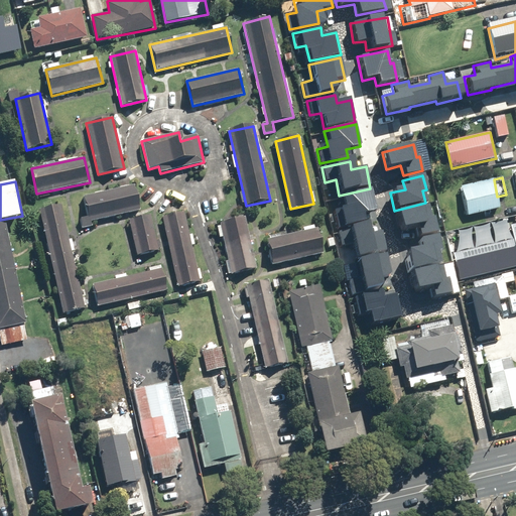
[(492,183),(460,190),(467,220),(499,213),(492,183)]
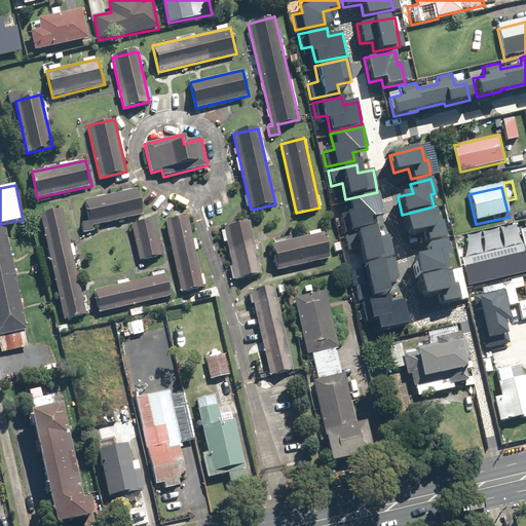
[(137,189),(84,200),(90,226),(143,215),(137,189)]
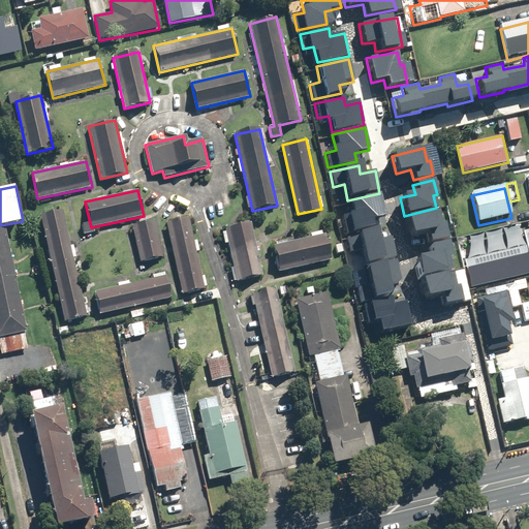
[(351,219),(340,221),(343,236),(372,229),(371,222),(385,219),(380,196),(348,203),(351,219)]
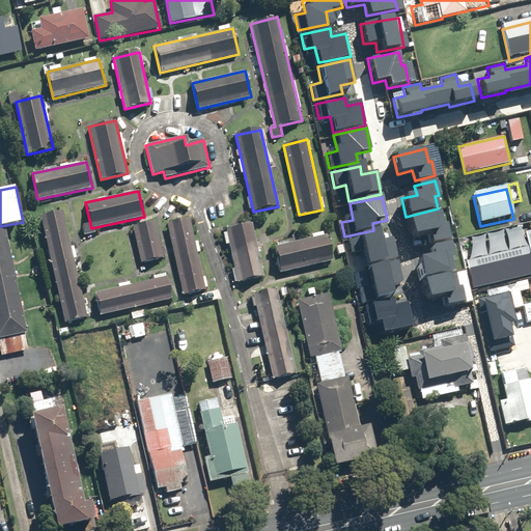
[(404,219),(409,236),(424,233),(426,243),(447,238),(443,223),(440,224),(437,212),(404,219)]
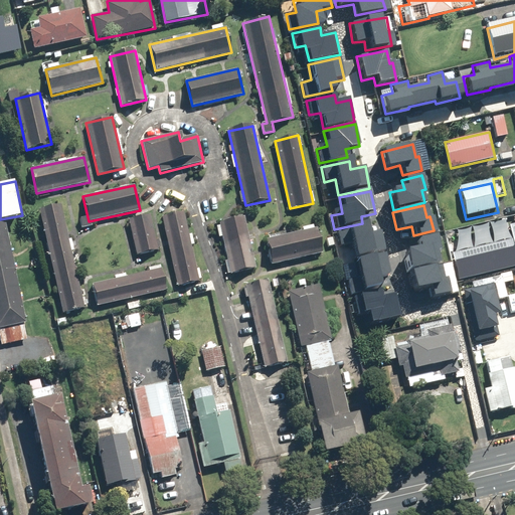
[(60,206),(39,211),(63,314),(86,309),(60,206)]
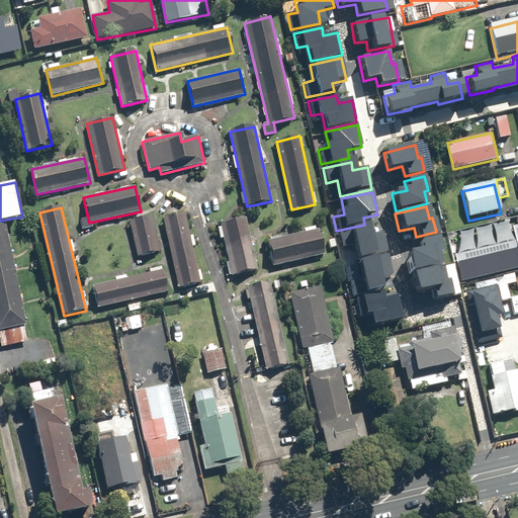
[(201,282),(185,212),(162,218),(178,287),(201,282)]
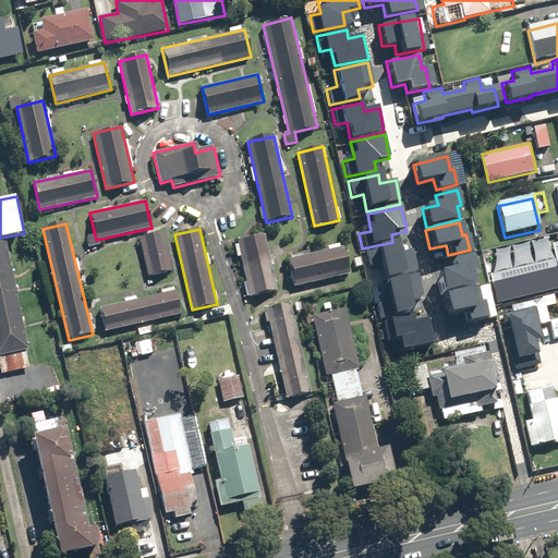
[(165,231),(138,238),(147,278),(174,271),(165,231)]
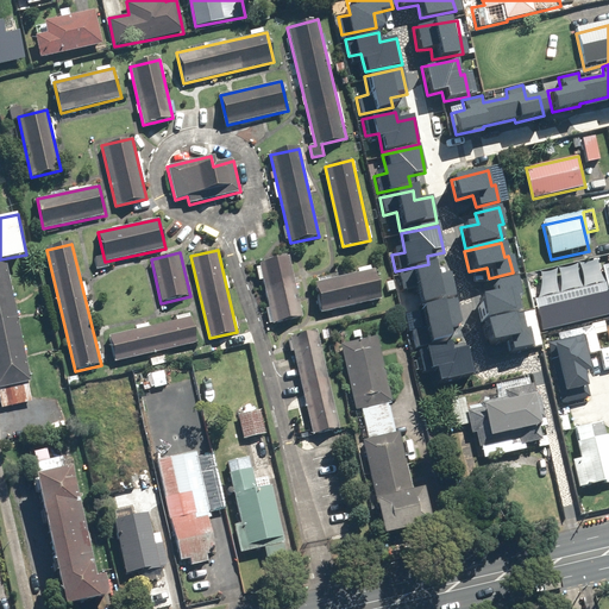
[(259,267),(256,267),(259,281),(262,281),(269,307),(265,308),(270,324),(303,316),(289,256),(258,263),(259,267)]
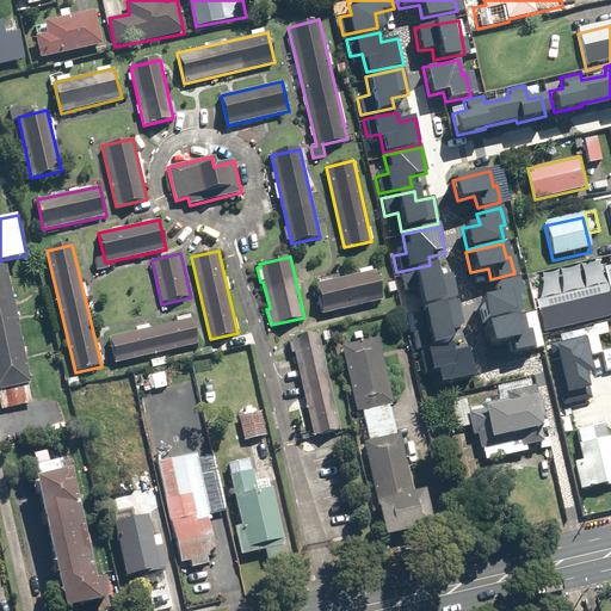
[(4,261),(0,261),(0,389),(30,383),(4,261)]
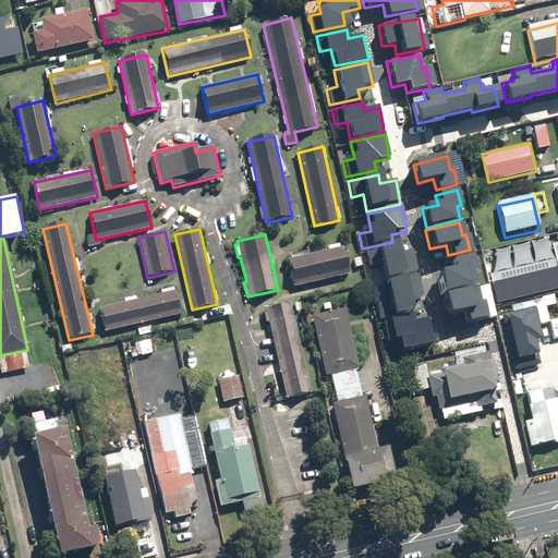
[(487,274),(494,302),(557,288),(557,241),(553,243),(556,259),(487,274)]
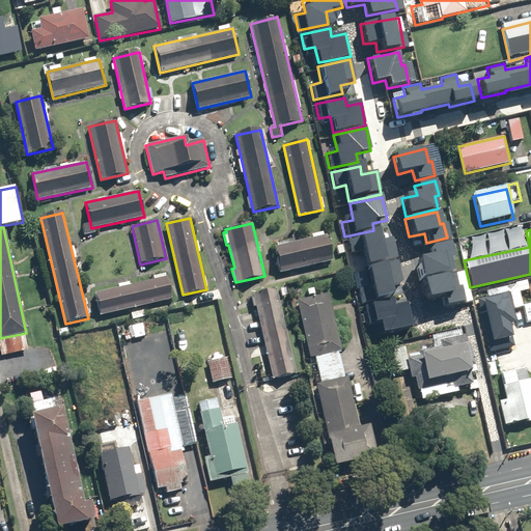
[(313,239),(274,247),(280,273),(333,261),(328,235),(325,235),(324,231),(312,234),(313,239)]
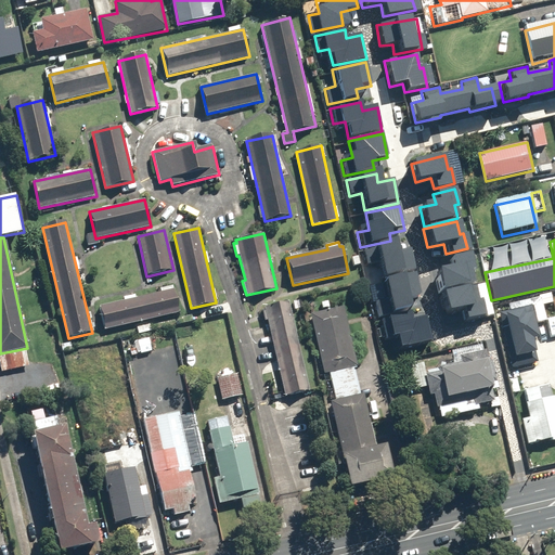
[(362,249),(365,265),(377,262),(381,279),(414,272),(410,248),(395,252),(392,243),(362,249)]
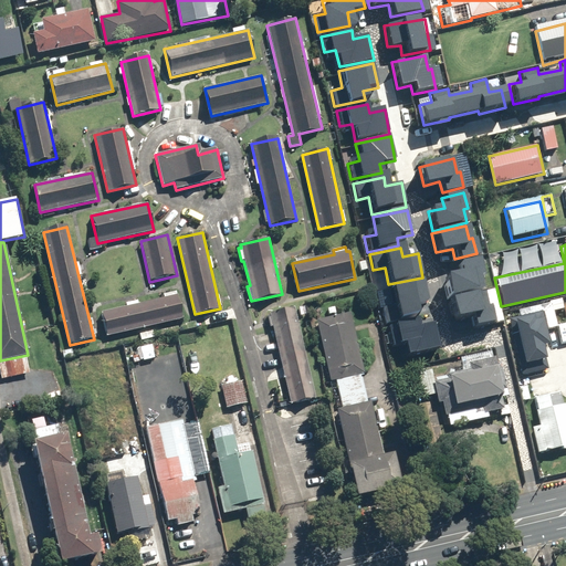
[(461,276),(444,281),(449,300),(483,292),(480,279),(484,278),(480,261),(459,266),(461,276)]
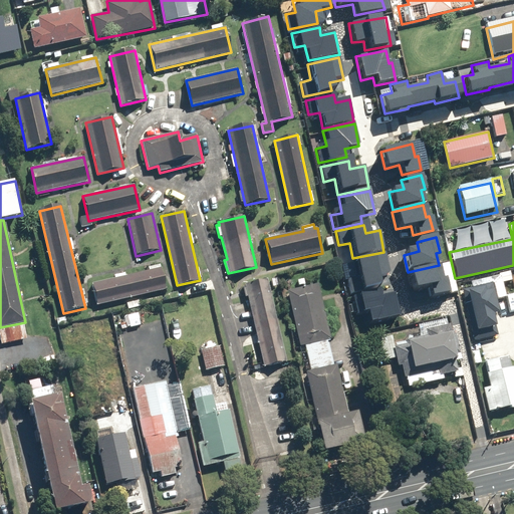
[(362,270),(348,273),(352,290),(383,283),(380,271),(383,270),(380,256),(360,260),(362,270)]
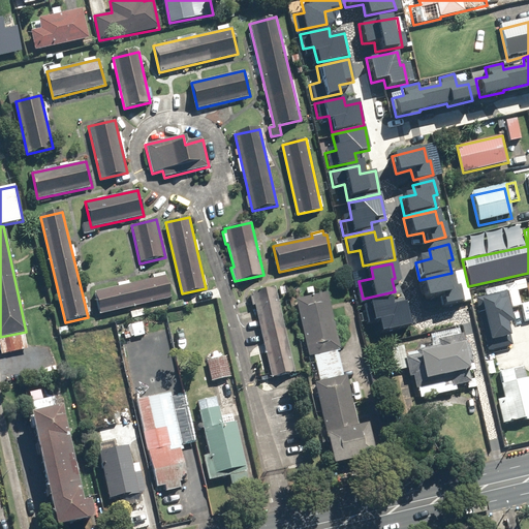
[(167,274),(96,291),(101,315),(173,298),(167,274)]
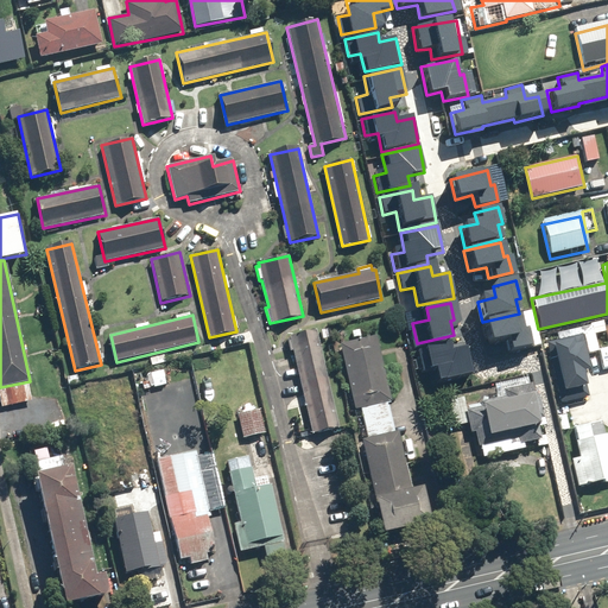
[(481,324),(486,344),(504,341),(506,352),(530,347),(525,329),(521,330),(518,316),(481,324)]
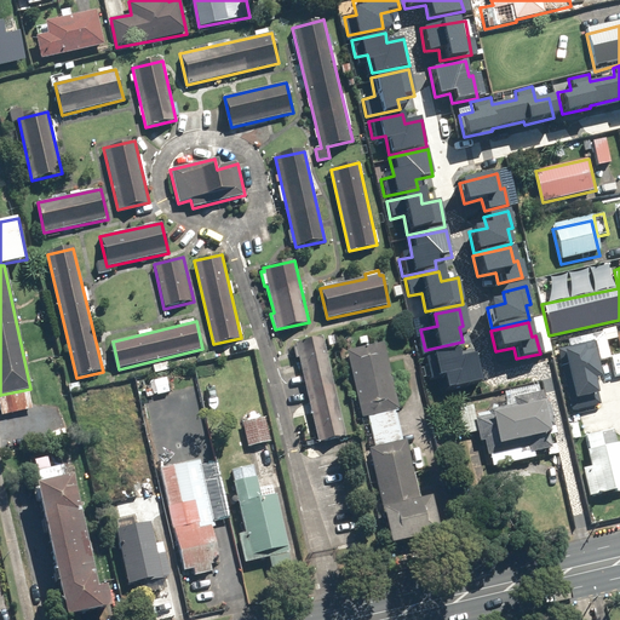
[(346,435),(322,337),(296,343),(319,441),(346,435)]
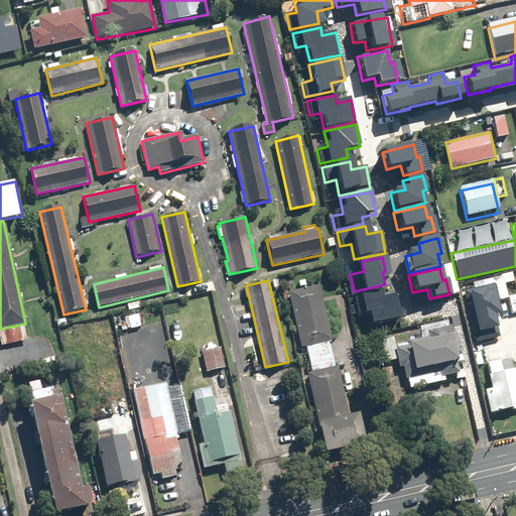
[(319,284),(288,292),(301,348),(306,347),(330,342),(333,341),(319,284)]
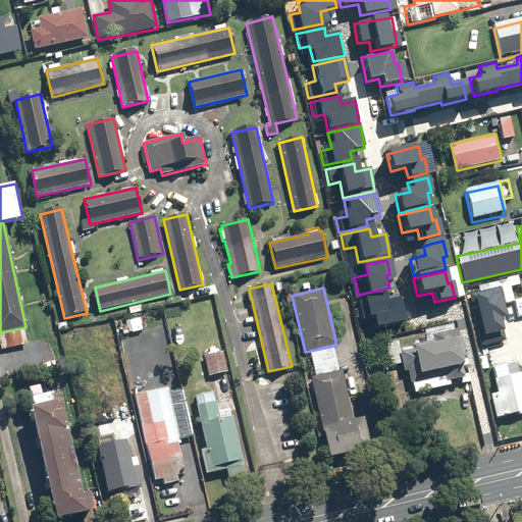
[(496,295),(496,292),(474,296),(481,335),(505,331),(503,319),(507,318),(503,293),(496,295)]
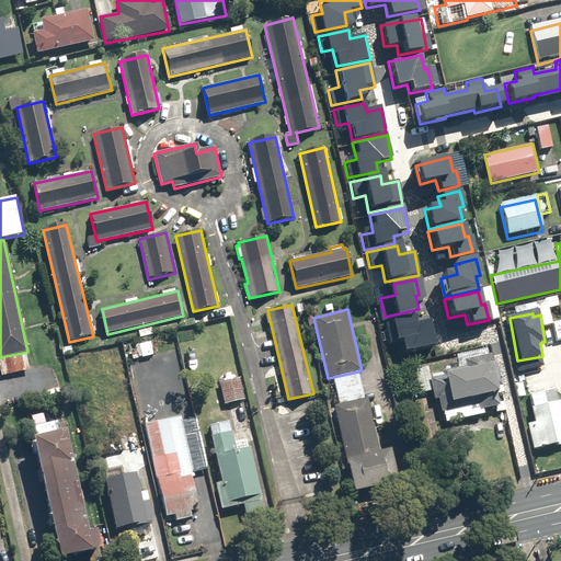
[(388,324),(392,343),(409,339),(411,350),(433,344),(428,329),(425,329),(422,316),(388,324)]
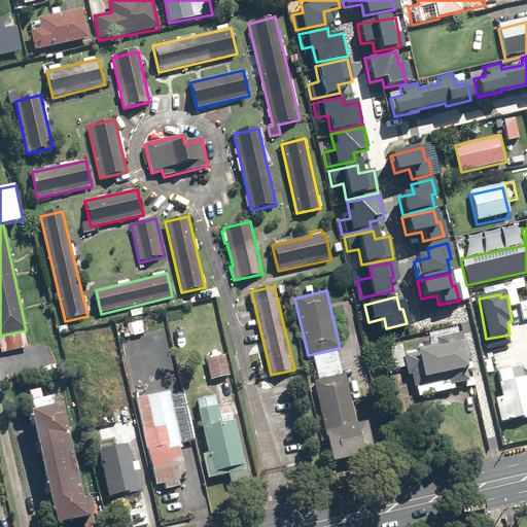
[(428,335),(430,345),(418,348),(419,353),(403,356),(409,377),(414,376),(419,397),(455,389),(451,372),(469,367),(468,363),(472,362),(466,337),(462,338),(461,332),(459,332),(458,327),(428,335)]
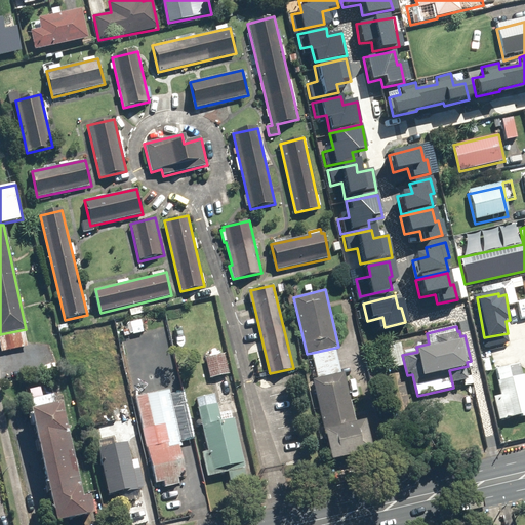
[(25,333),(0,337),(0,345),(1,352),(28,347),(25,333)]
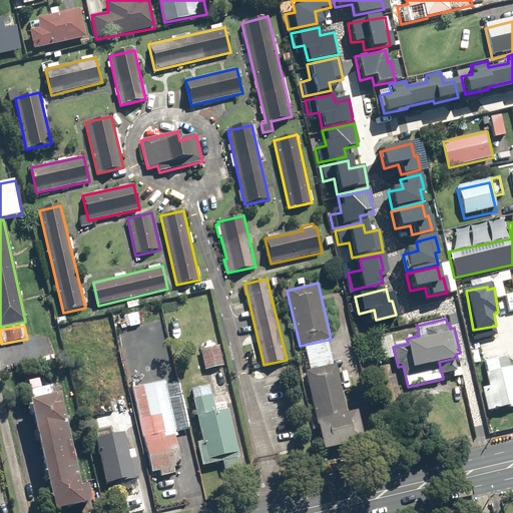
[(328,340),(305,345),(310,370),(334,364),(328,340)]
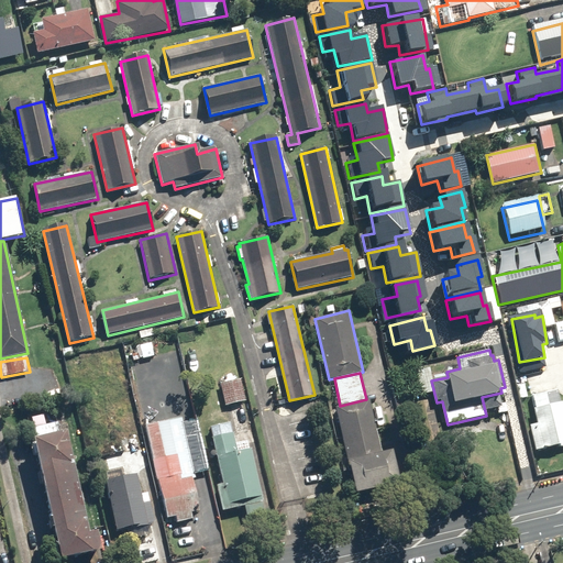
[(225,406),(246,401),(241,379),(220,384),(225,406)]
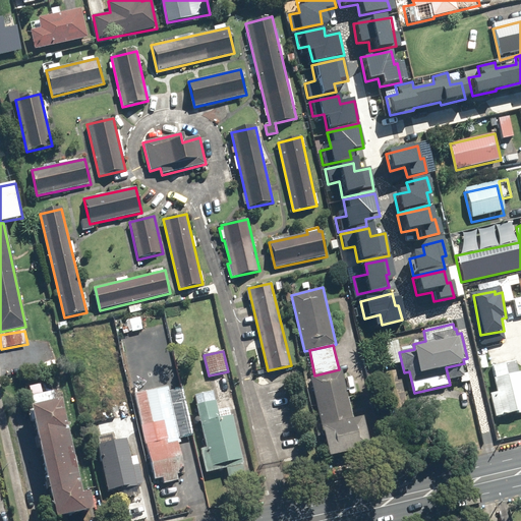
[(520,371),(509,374),(507,363),(491,365),(497,392),(490,394),(495,416),(520,411),(520,371)]
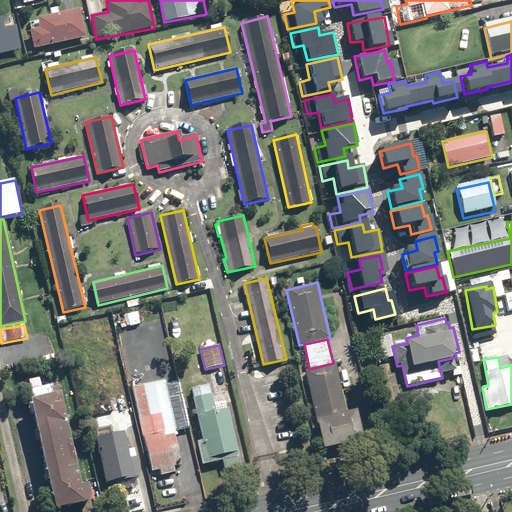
[(358,410),(346,412),(335,363),(333,363),(309,369),(305,370),(324,449),(365,439),(358,410)]
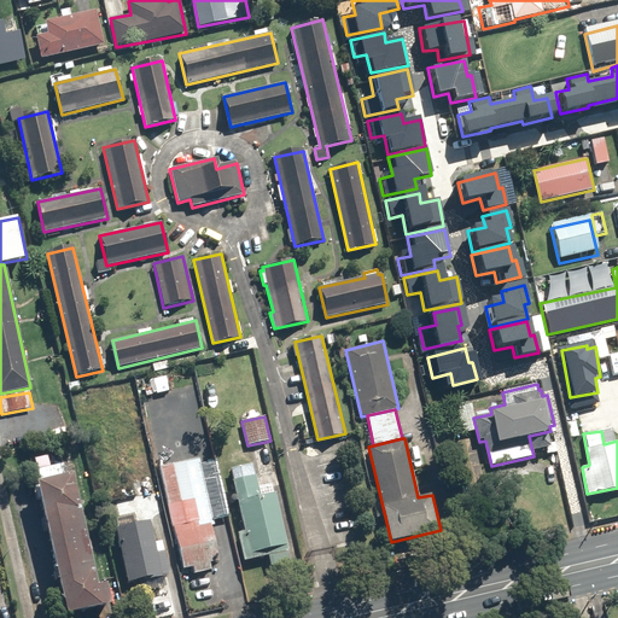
[(211,570),(210,564),(220,561),(213,525),(215,525),(199,458),(159,467),(184,570),(192,567),(194,575),(211,570)]
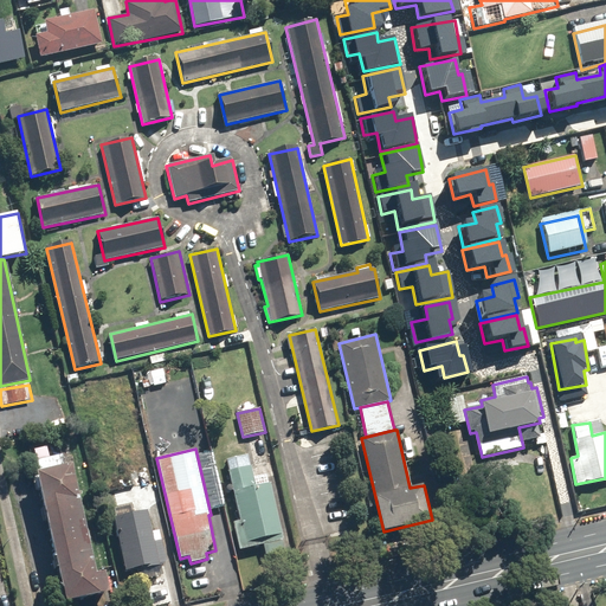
[(240,521),(233,523),(239,550),(263,546),(265,556),(287,552),(268,474),(253,477),(249,456),(226,461),(240,521)]
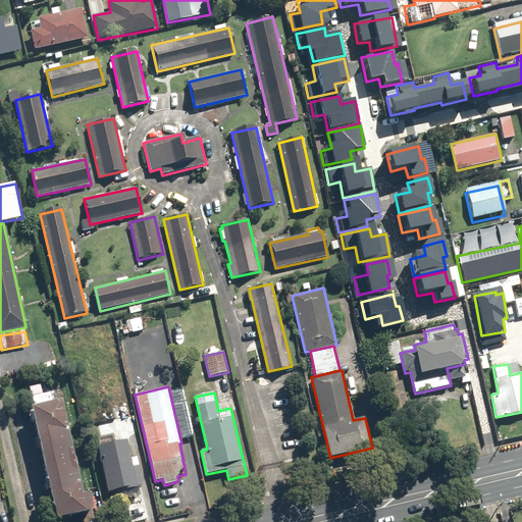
[(84,494),(62,401),(31,408),(57,520),(96,511),(92,492),(84,494)]
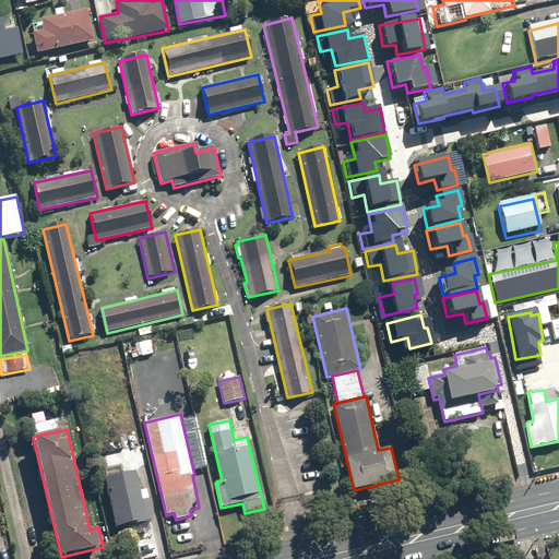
[(135,471),(104,477),(116,530),(149,522),(147,521),(154,520),(150,498),(143,500),(135,471)]
